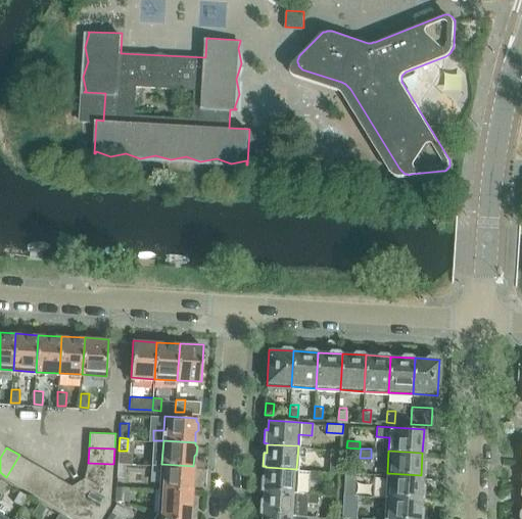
[(33,462),(19,455),(6,477),(19,484),(33,462)]
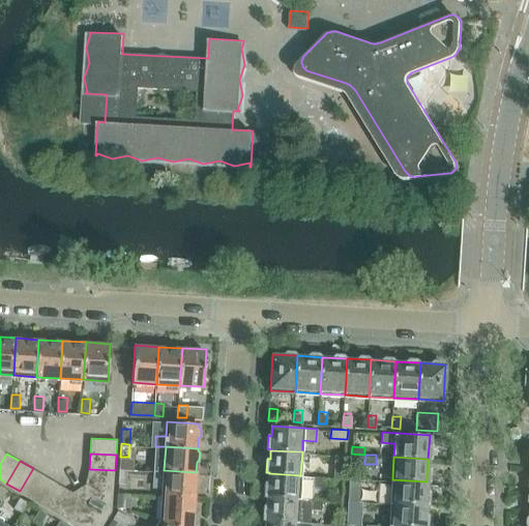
[(333,470),(333,476),(344,476),(345,468),(336,467),(333,470)]
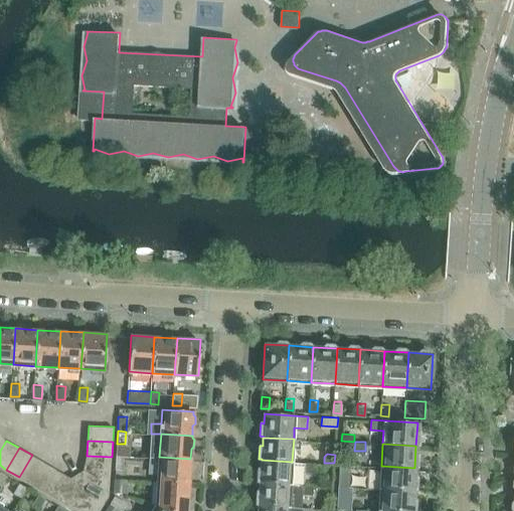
[(44,463),(32,455),(19,477),(32,484),(44,463)]
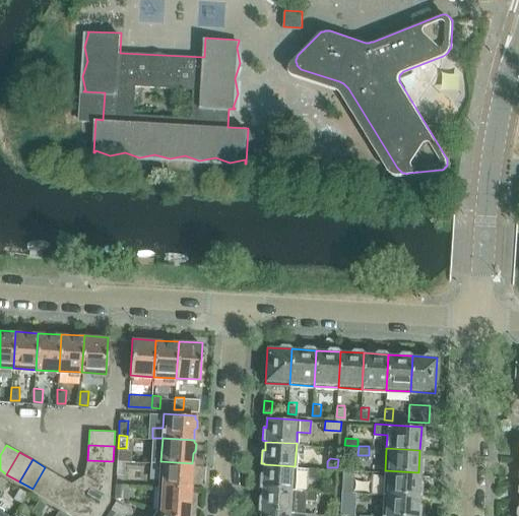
[(117,459),(116,471),(125,472),(126,459),(117,459)]
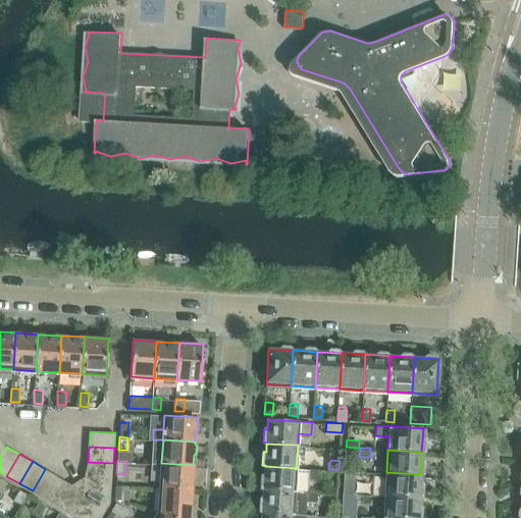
[(113,463),(88,462),(84,476),(112,478),(113,463)]
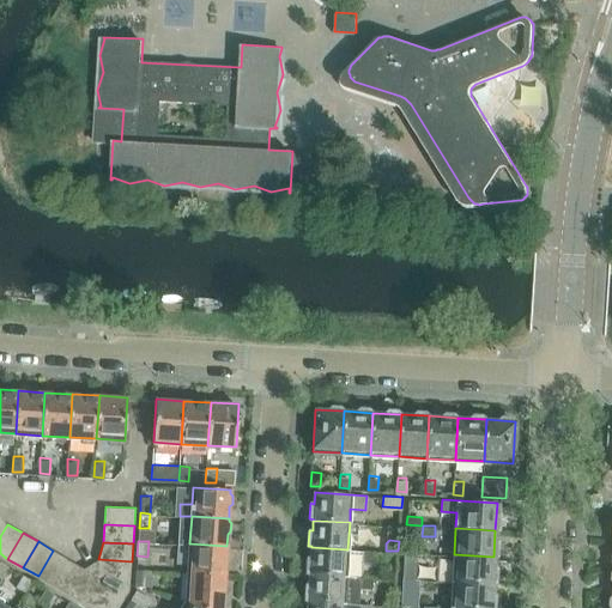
[(189,543),(188,572),(225,575),(225,561),(229,559),(229,551),(226,548),(226,546),(189,543)]
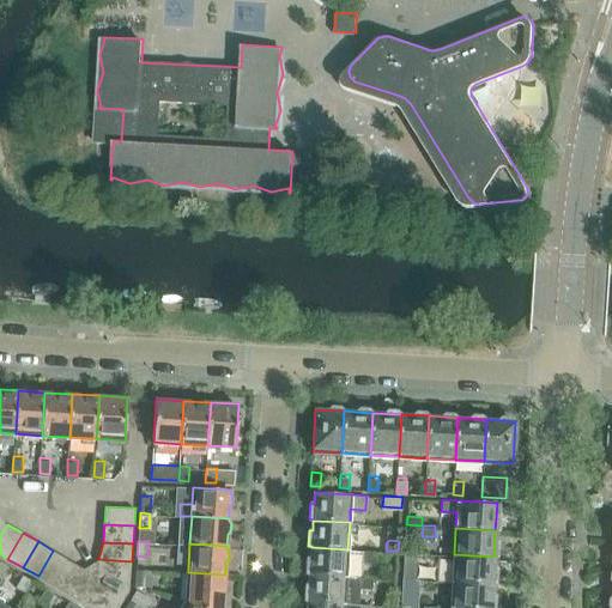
[(363,559),(363,551),(358,551),(347,549),(311,547),(311,558),(307,558),(306,573),(310,573),(357,576),(358,559),(363,559)]
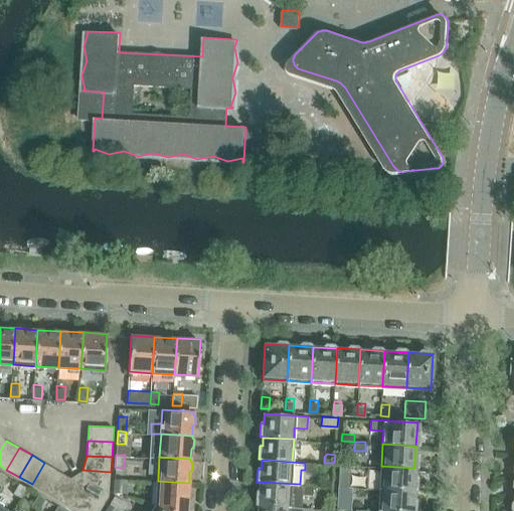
[(57,470),(44,463),(32,484),(45,492),(57,470)]
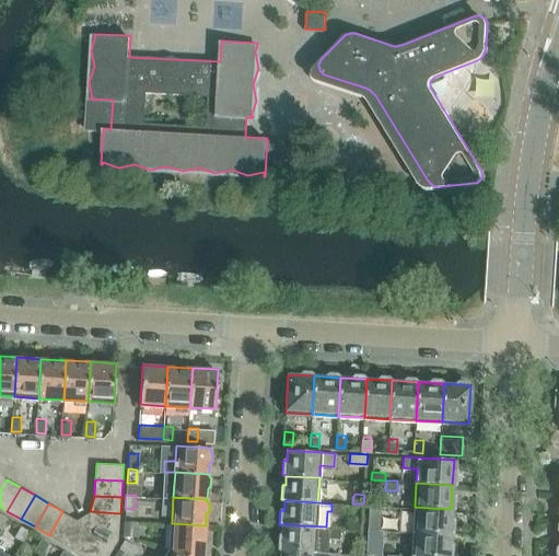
[(332,511),(342,512),(342,505),(342,504),(332,504),(332,511)]
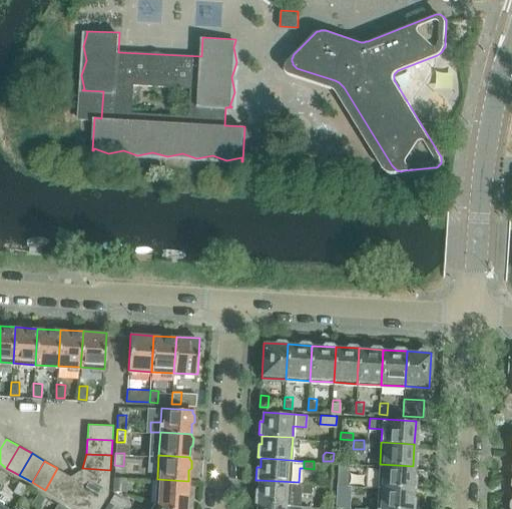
[(358,462),(358,471),(368,471),(368,463),(358,462)]
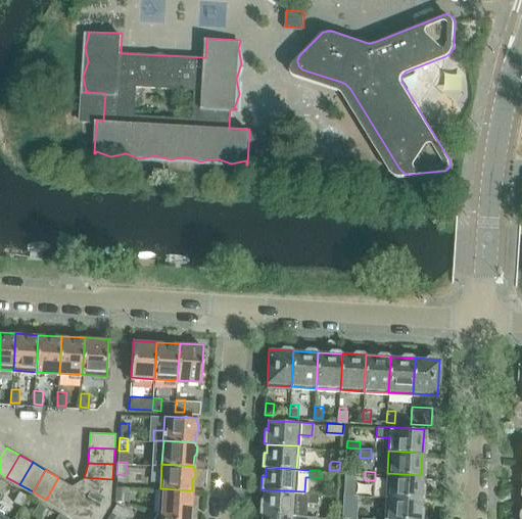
[(386,496),(420,498),(421,475),(387,473),(386,496)]
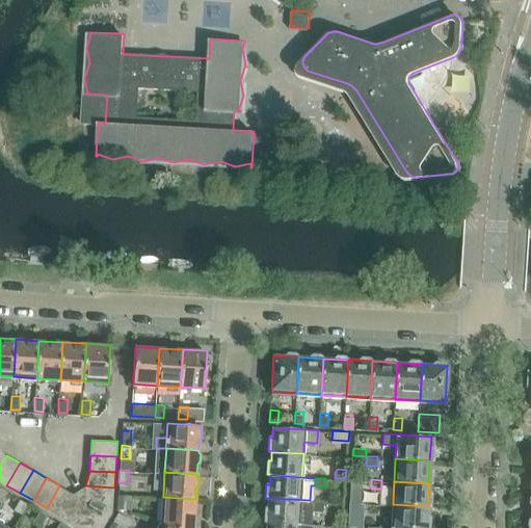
[(73,494),(59,485),(47,508),(60,516),(73,494)]
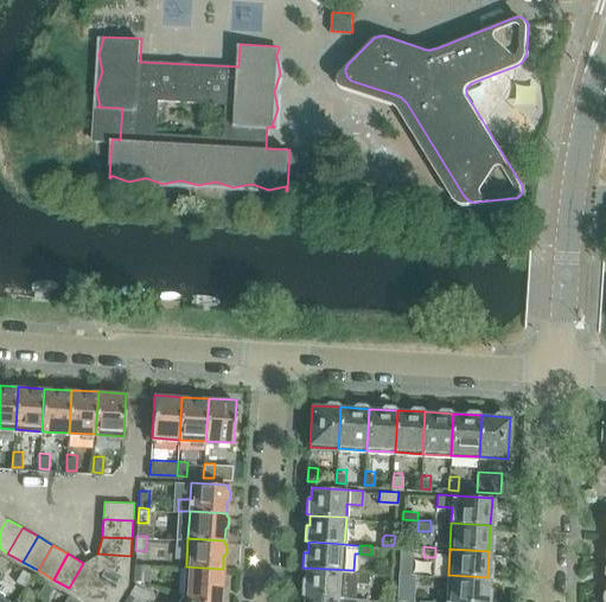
[(131,556),(97,554),(83,563),(69,588),(93,601),(116,601),(128,583),(131,556)]
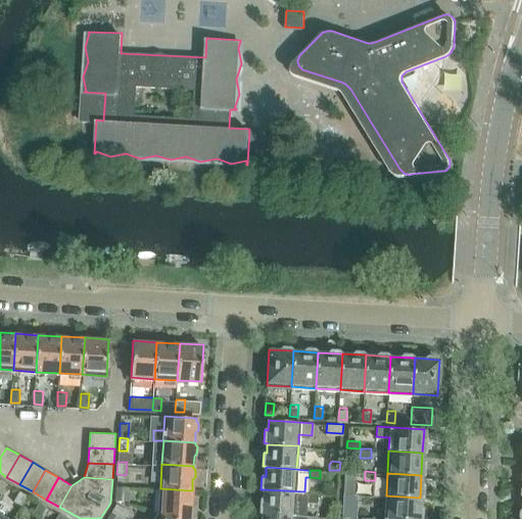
[(116,484),(115,498),(130,499),(131,486),(116,484)]
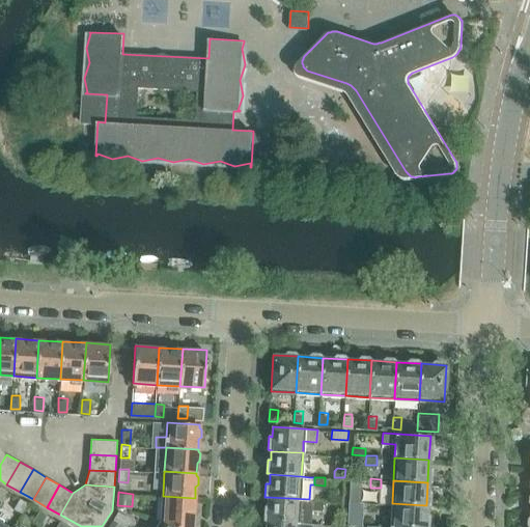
[(161,520),(163,520),(174,526),(195,526),(195,524),(193,522),(194,511),(196,508),(197,502),(195,499),(195,498),(163,496),(161,520)]
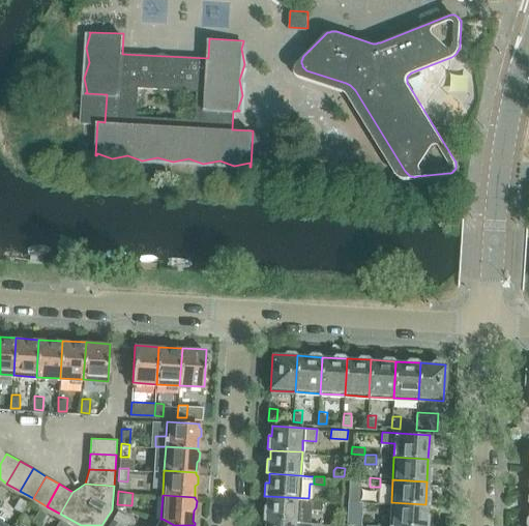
[(13,506),(21,510),(27,500),(20,496),(13,506)]
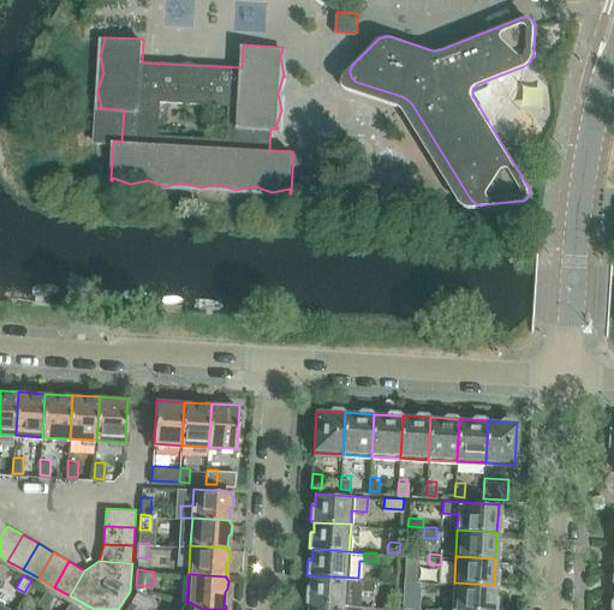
[(363,579),(358,578),(311,575),(310,586),(307,586),(305,602),(309,602),(309,603),(346,605),(347,588),(363,588),(363,579)]
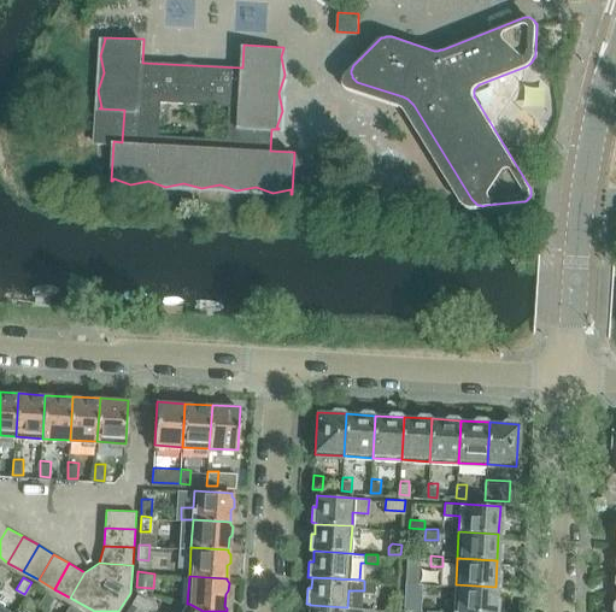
[(364,590),(369,592),(374,592),(375,581),(364,581),(364,590)]
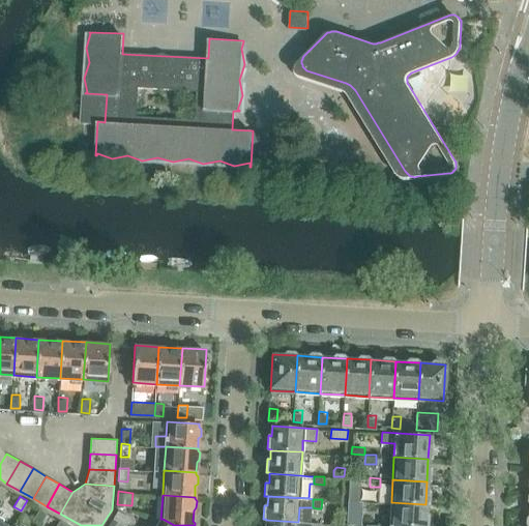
[(348,500),(347,522),(361,523),(362,500),(348,500)]
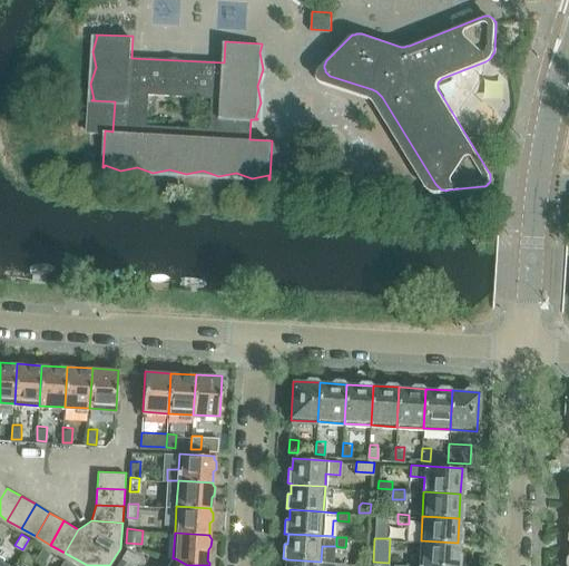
[(455,565),(458,543),(421,540),(420,565),(432,565),(455,565)]
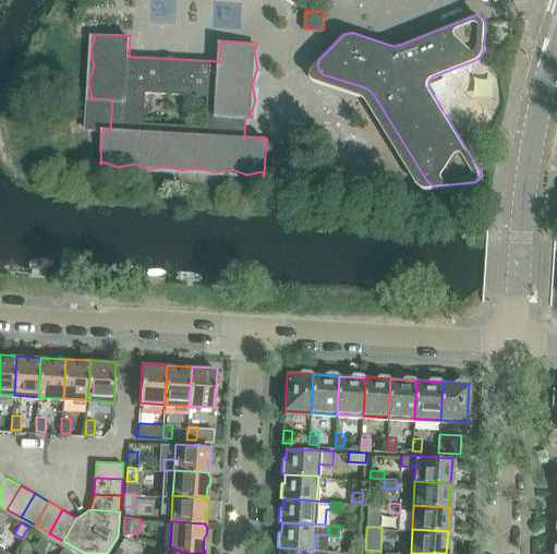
[(36,545),(44,550),(49,540),(41,534),(36,545)]
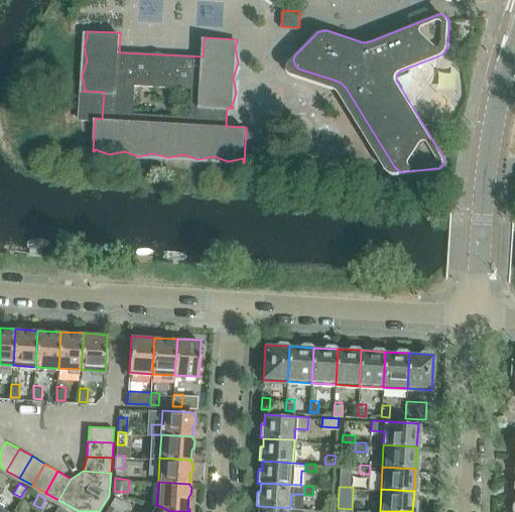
[(115,496),(110,503),(123,510),(127,503),(115,496)]
